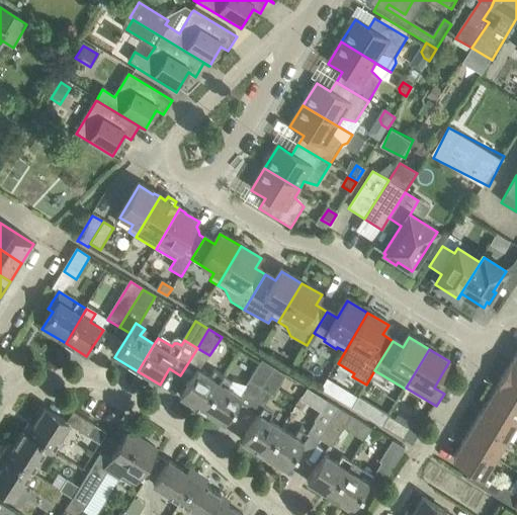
[(232,382),(224,377),(202,412),(225,426),(239,404),(248,410),(273,368),(262,361),(240,398),(228,390),(232,382)]
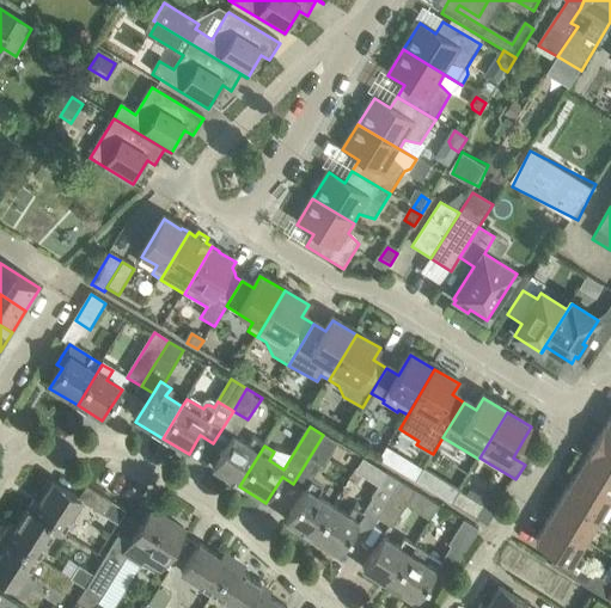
[(590,455),(610,467),(610,436),(603,433),(590,455)]
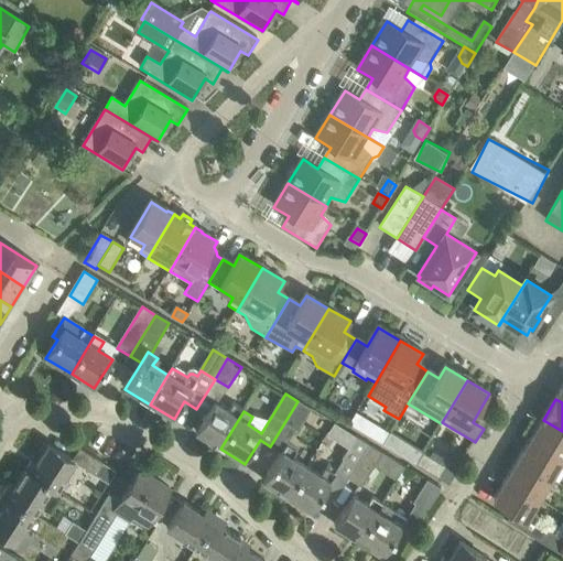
[(312,410),(298,401),(270,446),(282,454),(264,483),(273,489),(271,494),(285,503),(289,498),(307,468),(292,459),(298,452),(288,446),(312,410)]
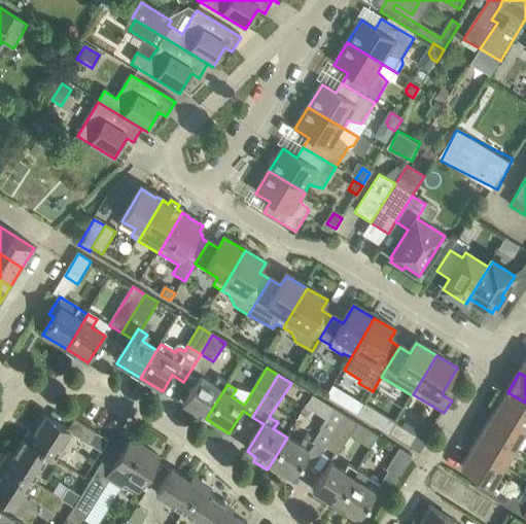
[(218,378),(213,386),(200,378),(183,405),(206,419),(228,384),(218,378)]
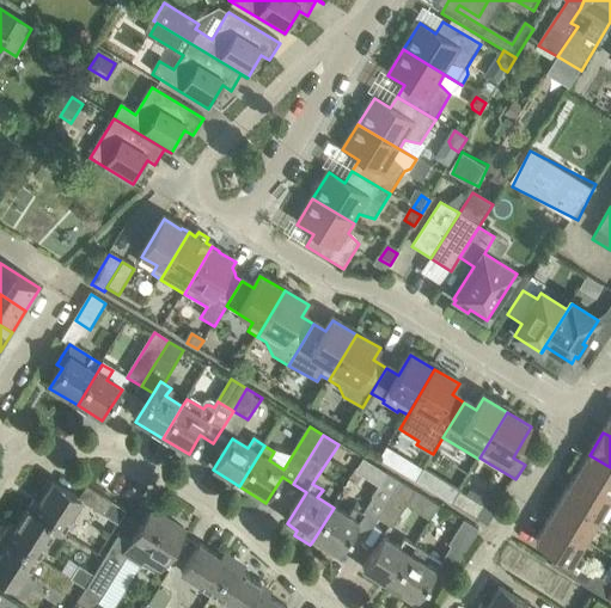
[(386,448),(379,460),(391,467),(398,455),(386,448)]
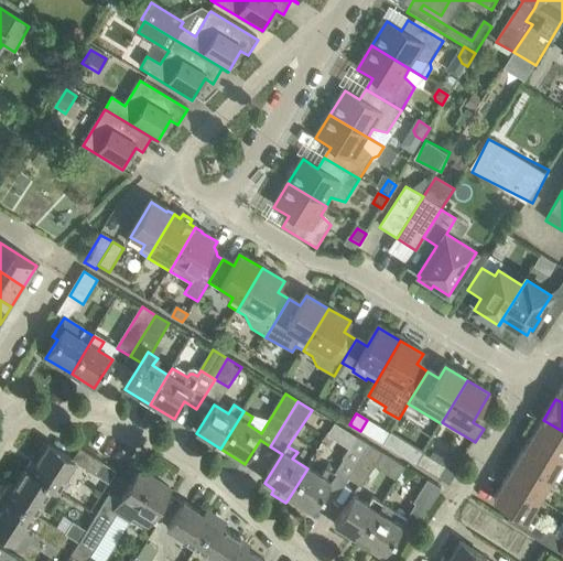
[(562,431),(543,420),(531,440),(562,459),(562,431)]
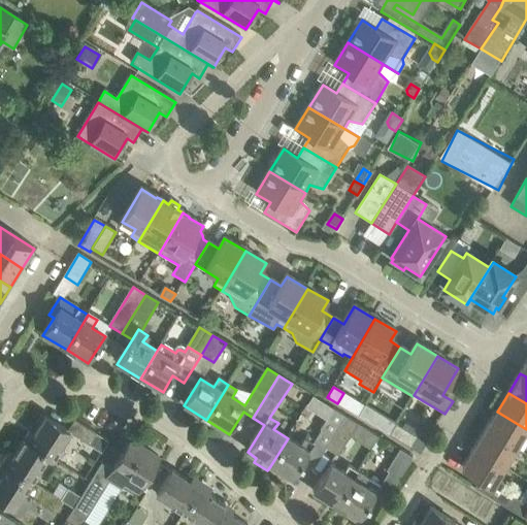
[(374,412),(365,405),(358,417),(367,423),(374,412)]
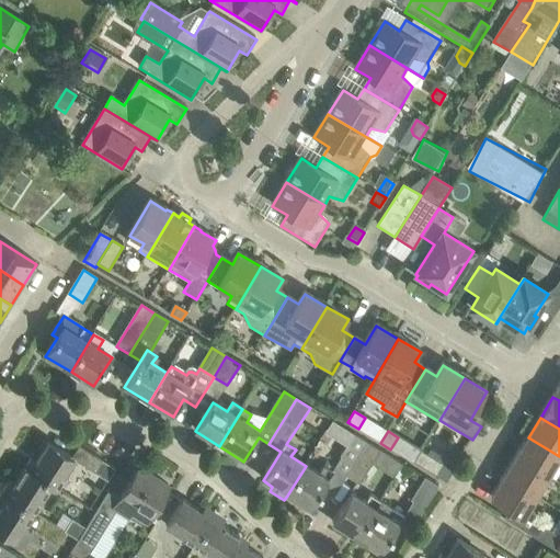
[(322,491),(333,498),(353,466),(367,444),(354,435),(331,471),(323,466),(319,474),(306,466),(287,496),(311,510),(322,491)]
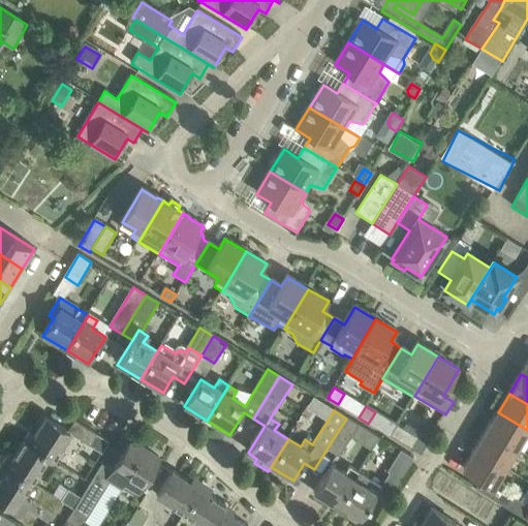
[(487,432),(517,450),(527,433),(527,430),(498,412),(487,432)]
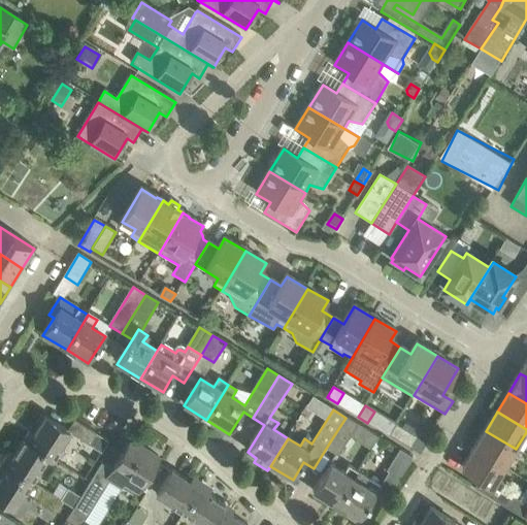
[(358,425),(346,418),(332,438),(314,468),(314,469),(326,449),(338,457),(358,425)]
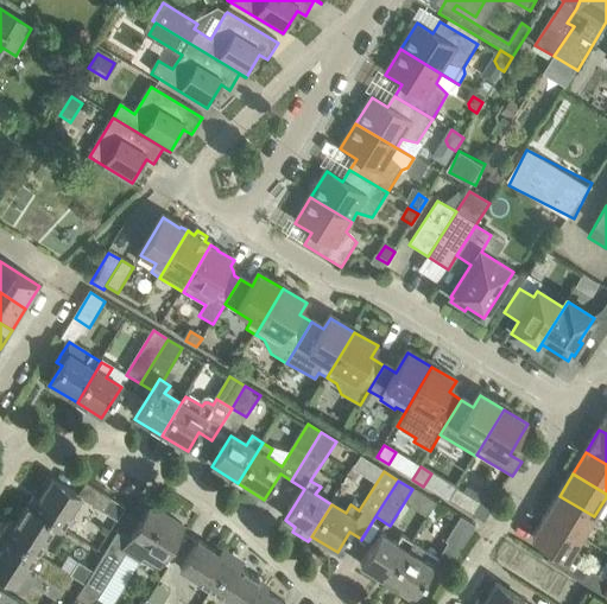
[(35,512),(55,526),(62,531),(81,500),(54,482),(35,512)]
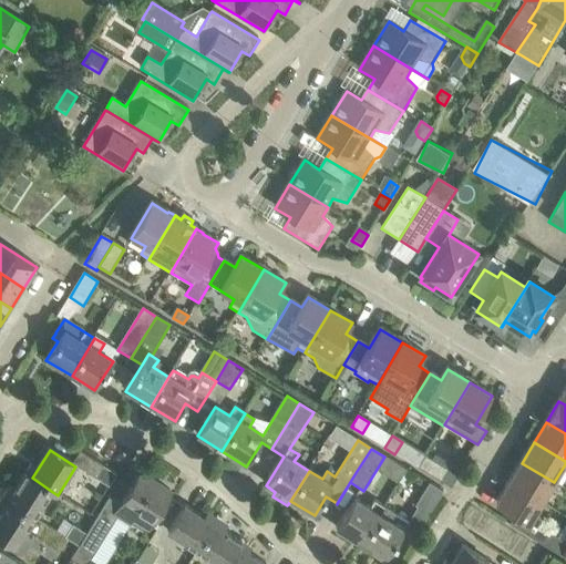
[(419,468),(442,482),(449,470),(425,457),(419,468)]
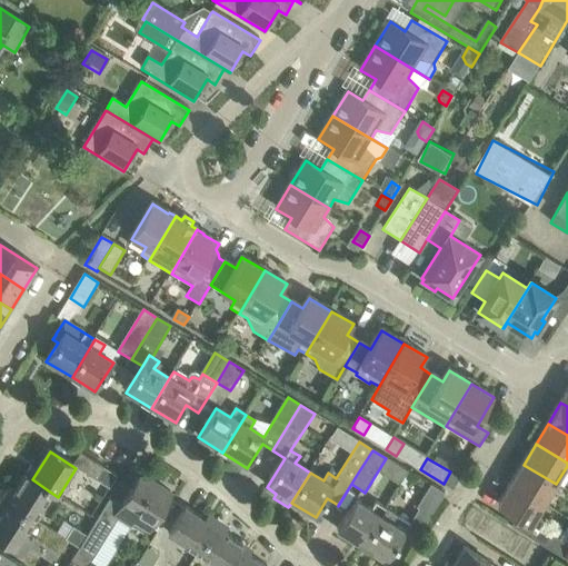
[(110,489),(118,478),(97,465),(89,476),(110,489)]
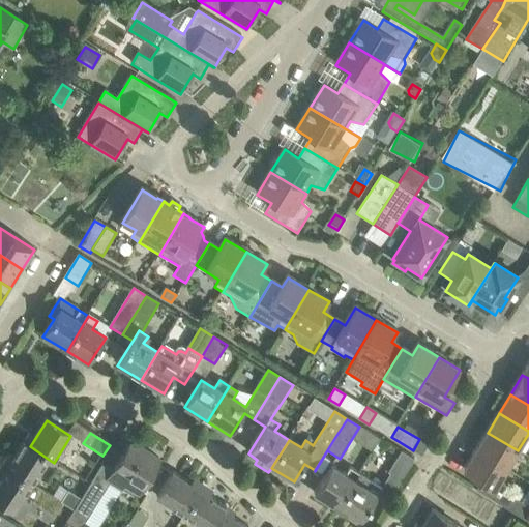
[(488,433),(476,451),(506,470),(518,450),(488,433)]
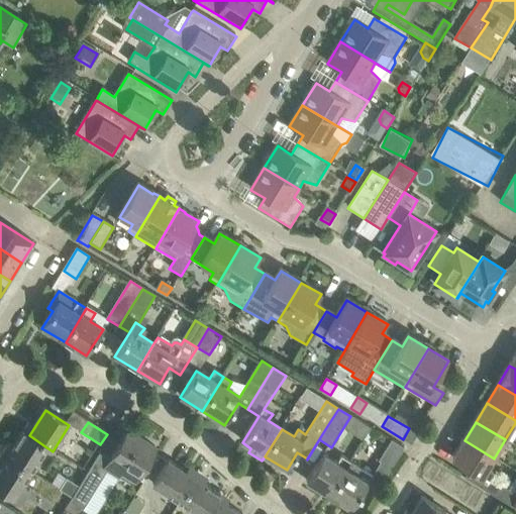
[(24,432),(7,457),(31,473),(46,447),(29,435),(24,432)]
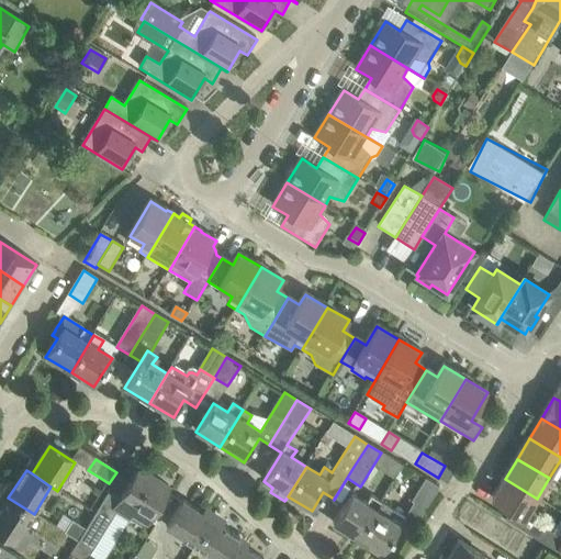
[(92,518),(86,529),(78,541),(76,545),(91,554),(116,512),(128,520),(134,510),(149,520),(169,488),(139,470),(120,501),(109,494),(94,518),(92,518)]
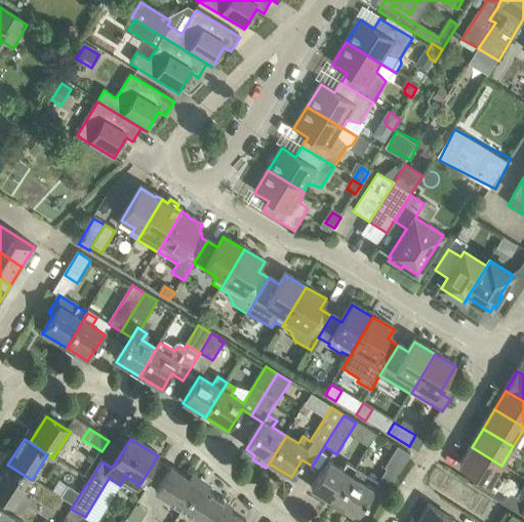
[(505,491),(496,474),(501,466),(472,447),(459,467),(477,478),(472,486),(498,502),(505,491)]
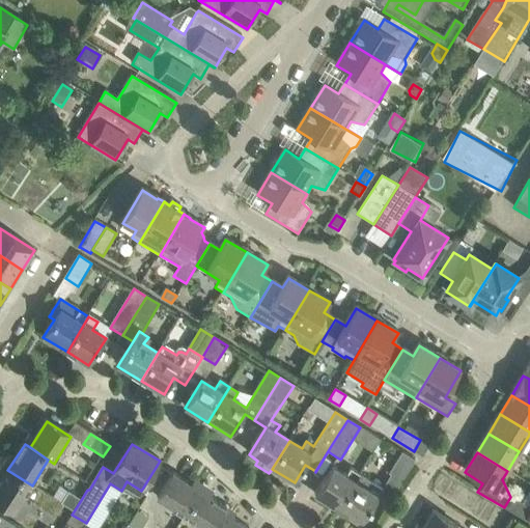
[(415,462),(402,453),(389,474),(402,482),(415,462)]
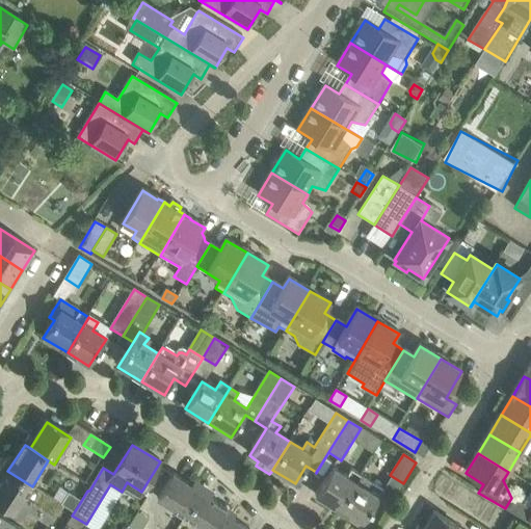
[(316,497),(339,511),(361,476),(351,470),(347,477),(334,469),(316,497)]
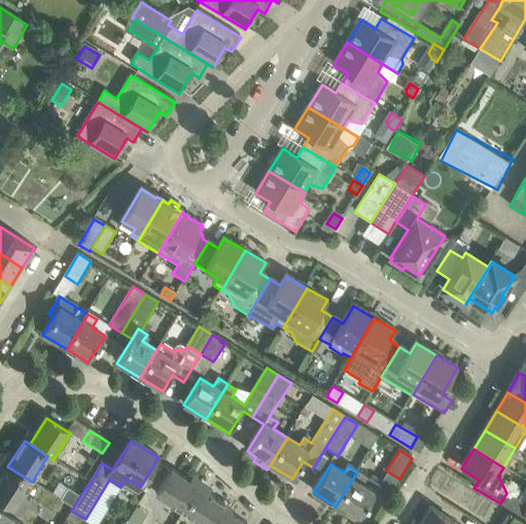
[(0,498),(14,509),(32,482),(7,466),(0,478),(0,498)]
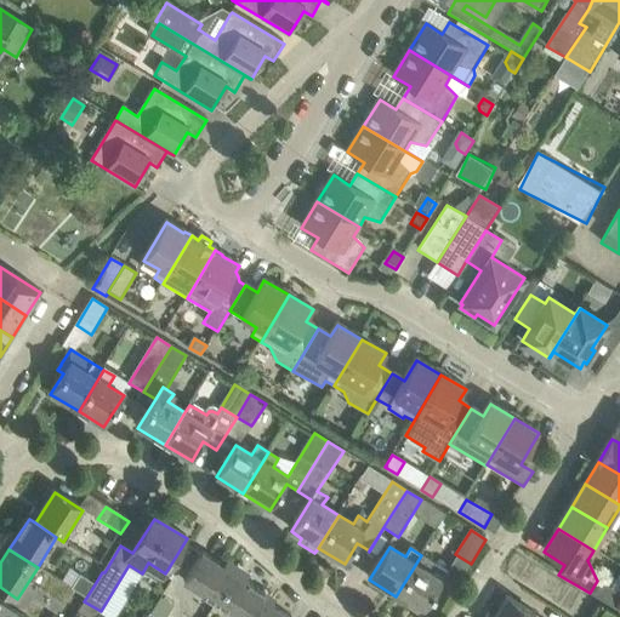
[(185,584),(216,604),(234,575),(203,555),(185,584)]
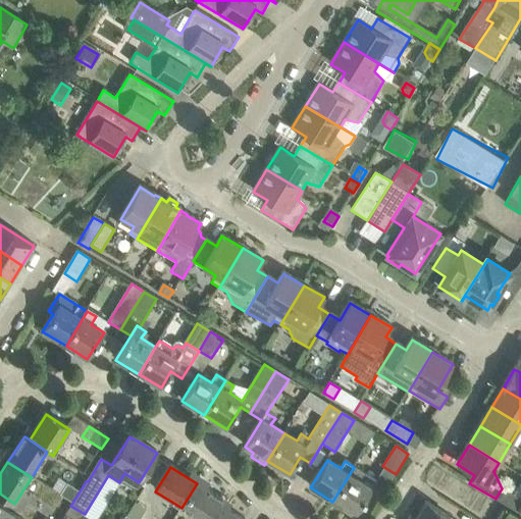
[(376,481),(354,467),(332,502),(355,516),(376,481)]
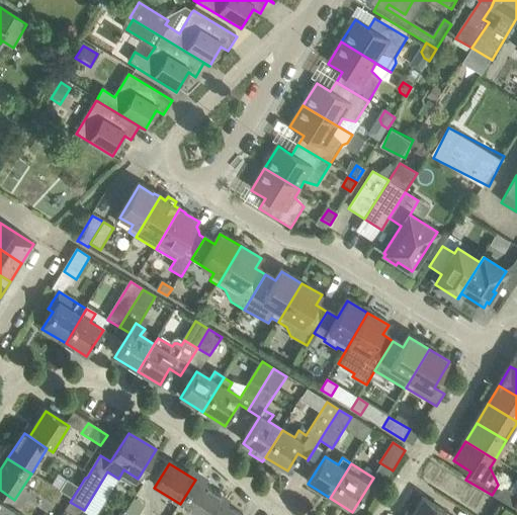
[(60,491),(72,499),(79,488),(66,480),(60,491)]
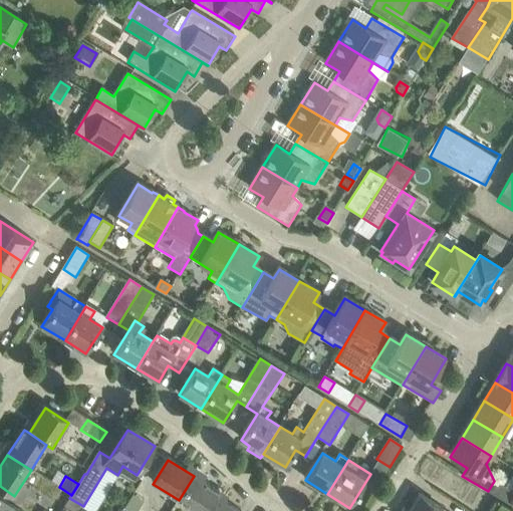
[(220,492),(194,476),(179,500),(197,510),(207,510),(216,497),(220,492)]
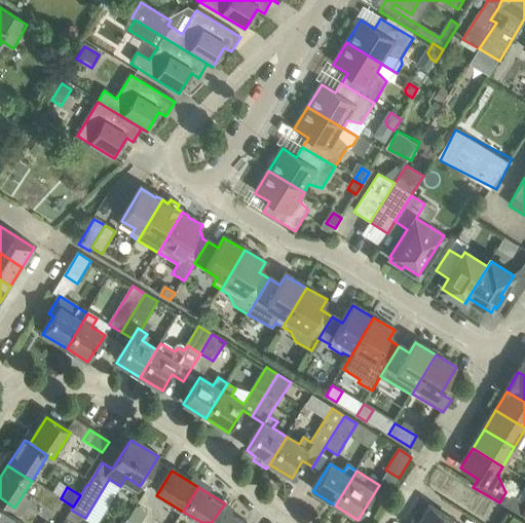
[(524,502),(505,492),(499,502),(521,516),(524,509),(524,502)]
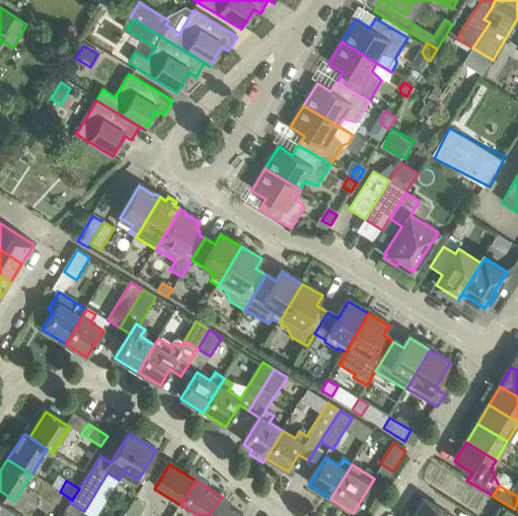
[(448,515),(424,501),(414,515),(448,515)]
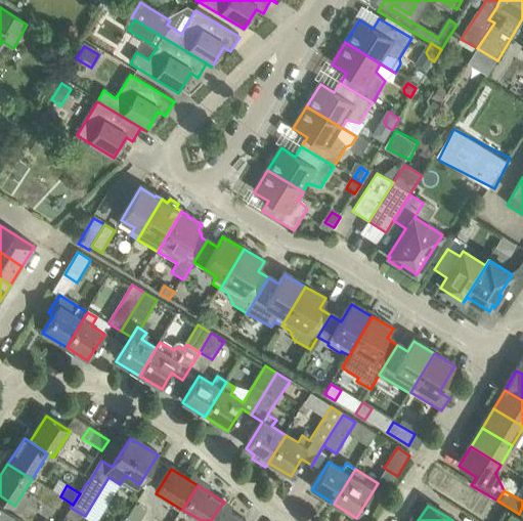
[(242,520),(220,507),(211,520),(242,520)]
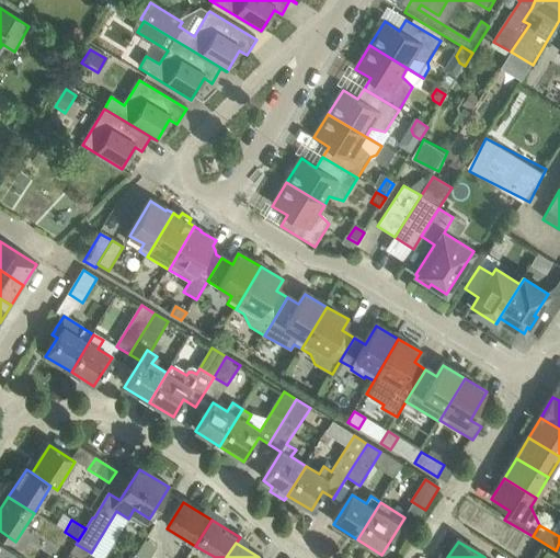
[(18,557),(0,546),(0,557),(18,557)]
